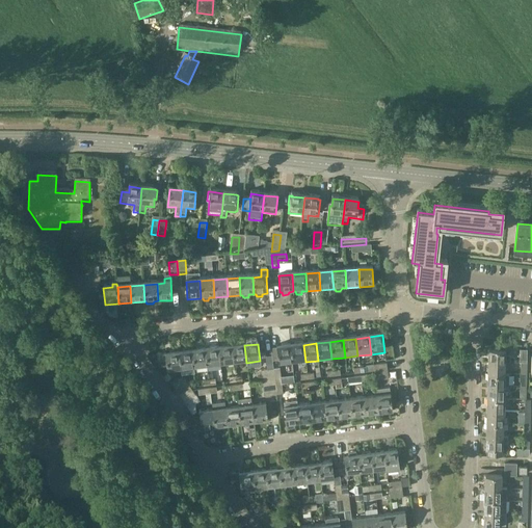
[(234,364),(246,363),(244,345),(232,347),(234,364)]
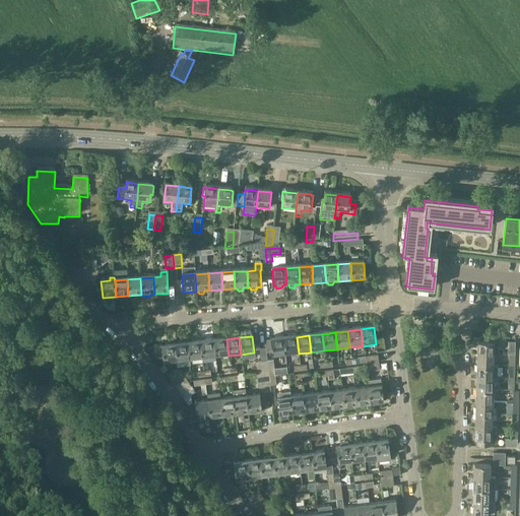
[(285,356),(299,353),(297,337),(283,339),(285,356)]
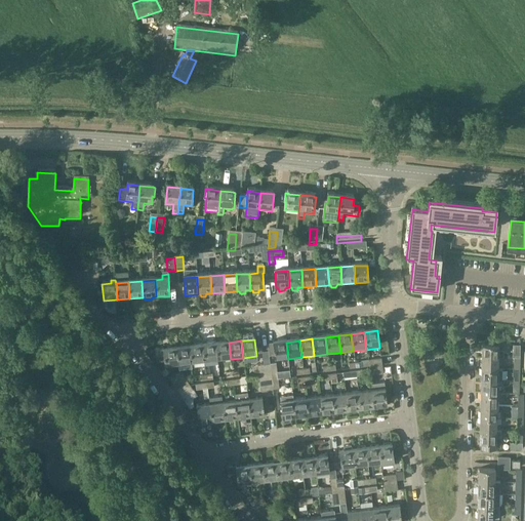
[(217,361),(231,359),(229,343),(215,345),(217,361)]
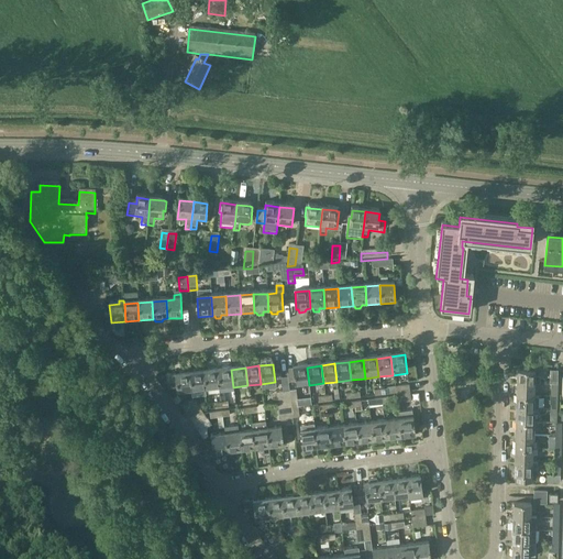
[(295,387),(309,385),(307,368),(293,369),(295,387)]
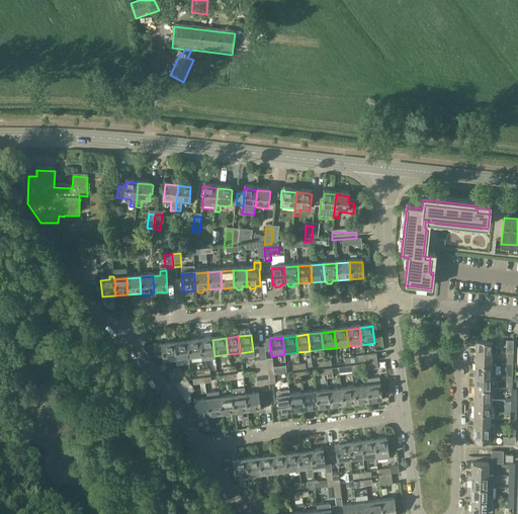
[(201,358),(214,356),(212,340),(199,341),(201,358)]
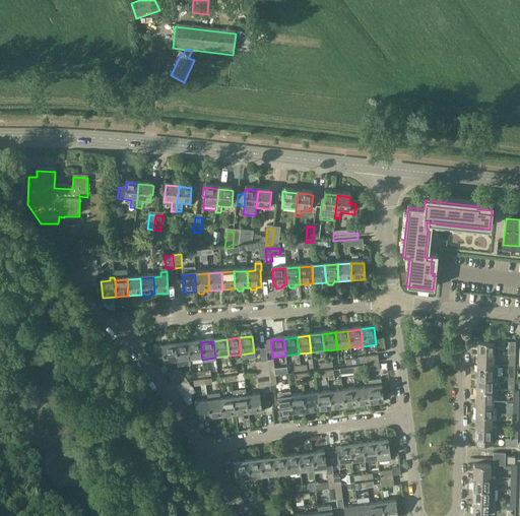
[(189,361),(202,360),(200,342),(187,344),(189,361)]
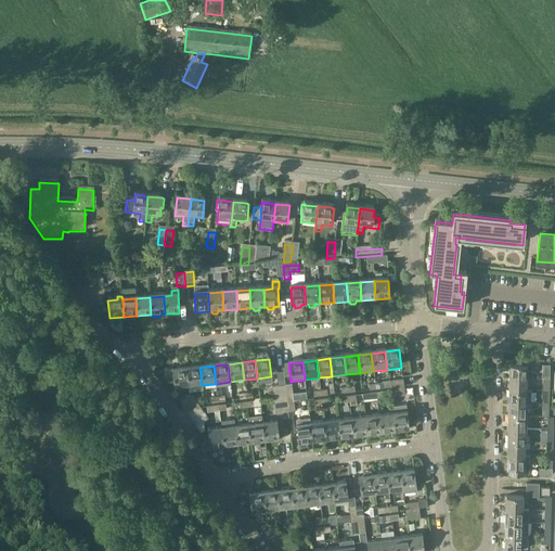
[(189,387),(202,385),(199,368),(186,369),(189,387)]
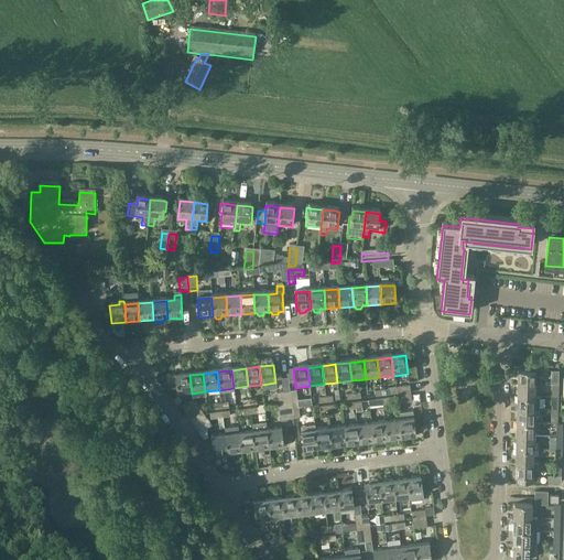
[(518,374),(518,387),(535,388),(541,388),(541,380),(535,380),(535,374),(518,374)]
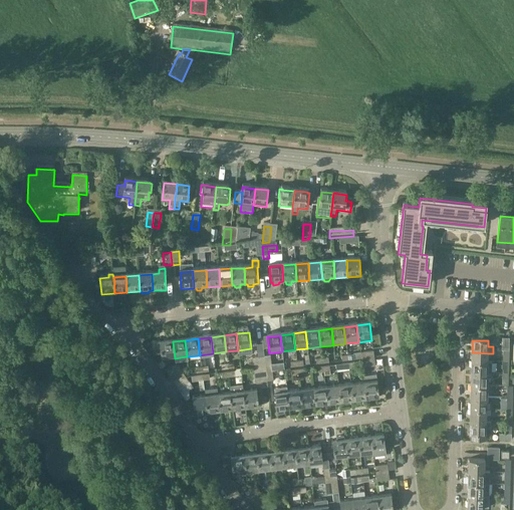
[(162,359),(175,358),(173,341),(160,343),(162,359)]
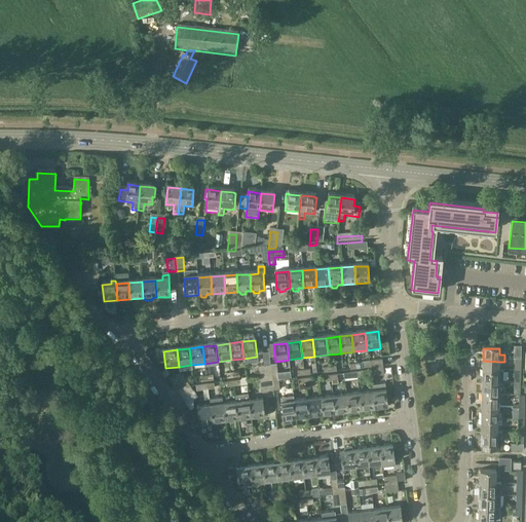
[(499,362),(483,361),(482,373),(498,373),(499,362)]
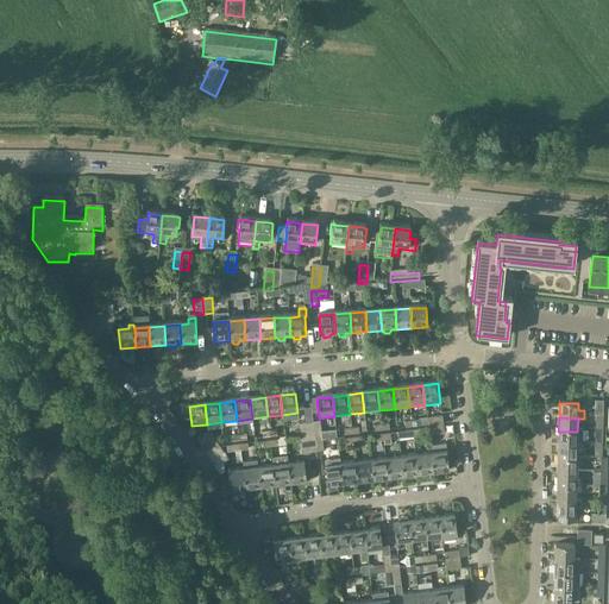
[(577,432),(558,432),(558,445),(577,446),(582,446),(582,432),(577,432)]
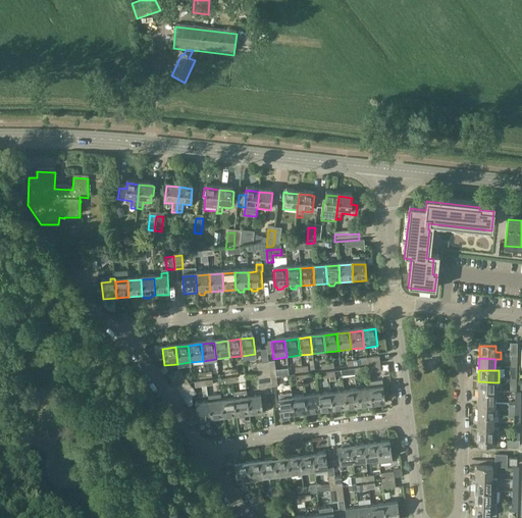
[(355,379),(355,377),(354,372),(341,373),(342,380),(355,379)]
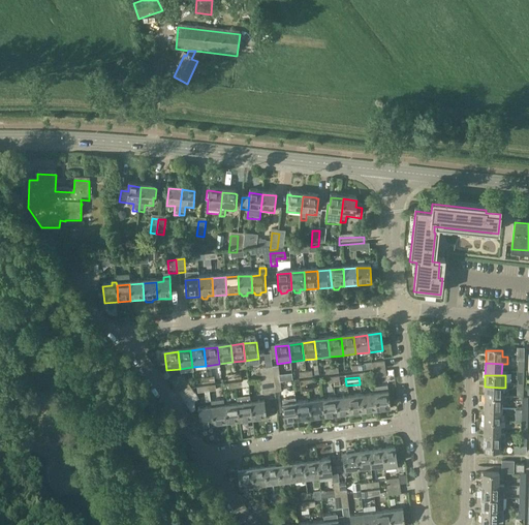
[(186,382),(181,387),(175,391),(179,396),(189,389),(186,382)]
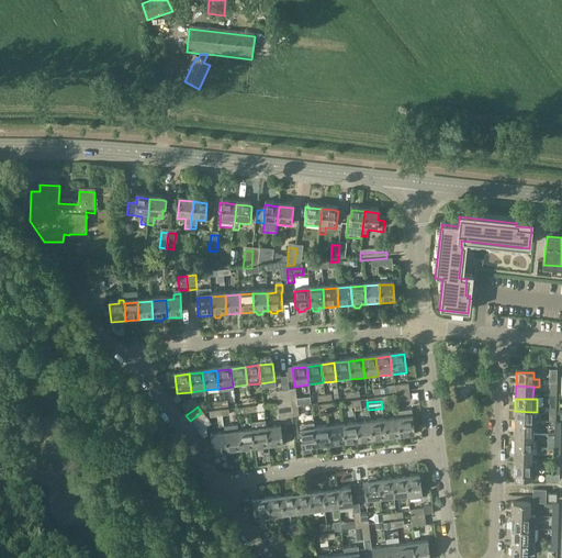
[(532,412),(515,411),(515,424),(532,424),(532,412)]
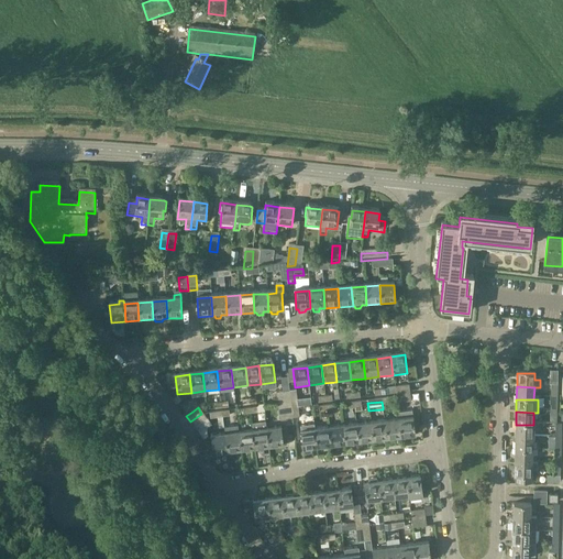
[(398,422),(400,439),(415,438),(411,414),(398,416),(398,422)]
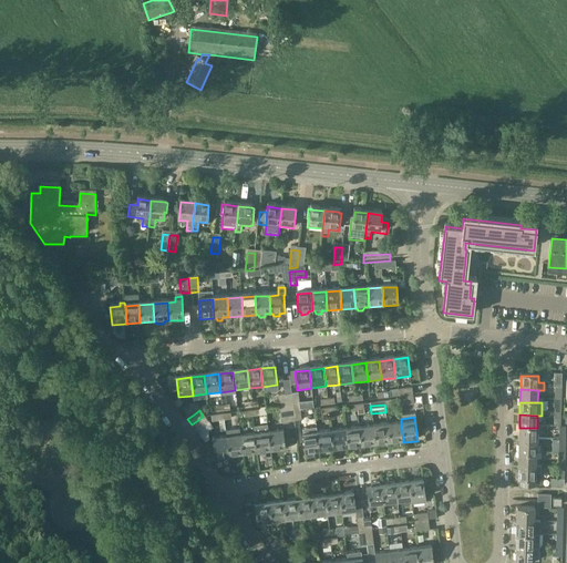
[(197,432),(208,426),(205,419),(193,427),(197,432)]
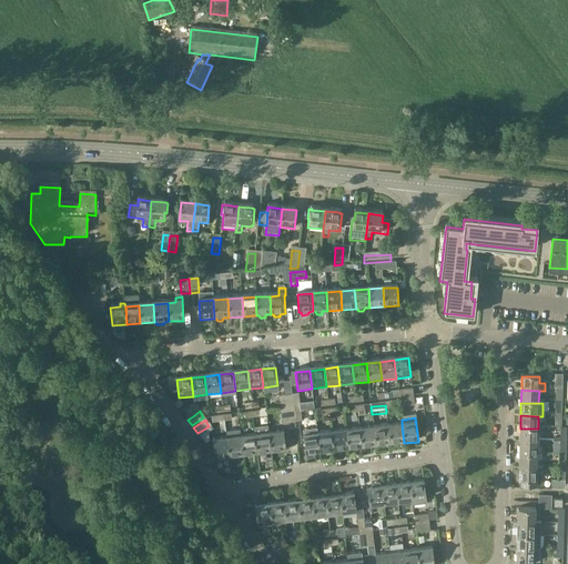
[(389,445),(404,443),(402,425),(387,426),(389,445)]
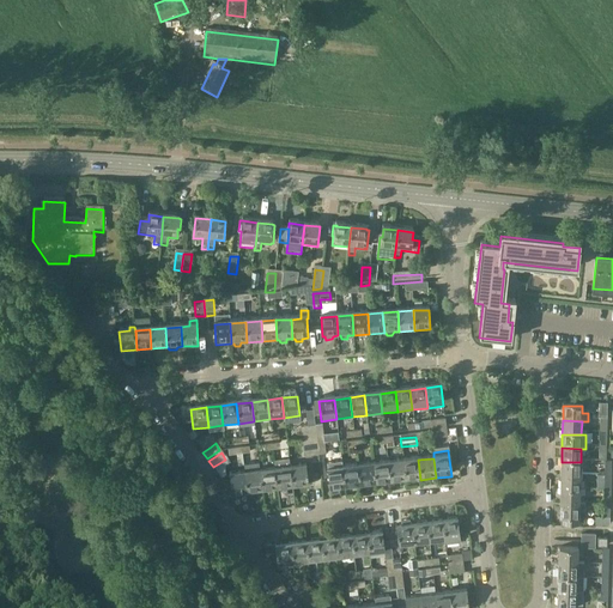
[(225,469),(230,466),(225,460),(213,467),(222,481),(226,478),(225,469)]
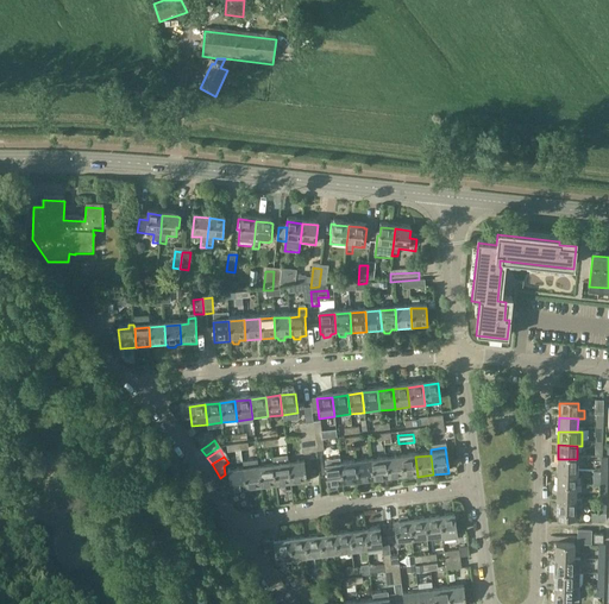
[(403,478),(418,477),(415,457),(401,459),(403,478)]
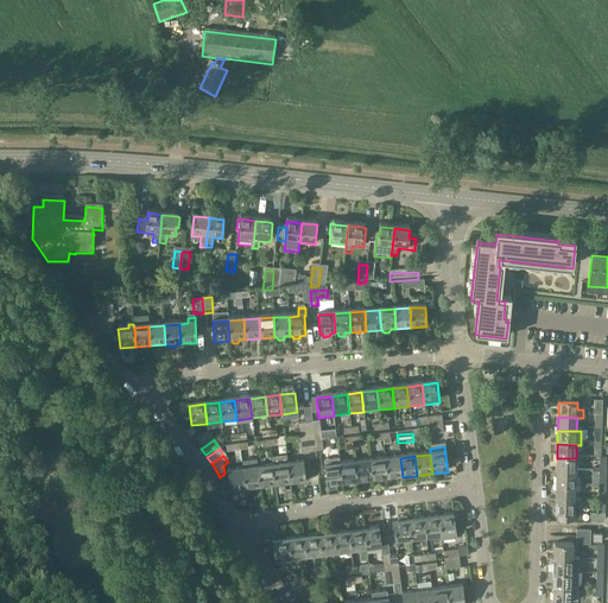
[(387,480),(403,477),(400,458),(385,461),(387,480)]
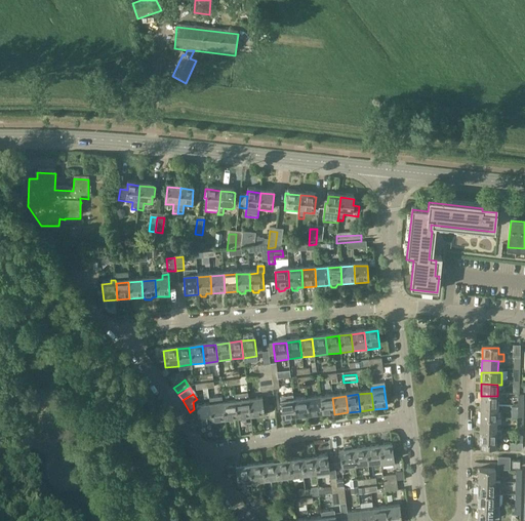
[(497,396),(481,396),(480,408),(496,408),(497,396)]
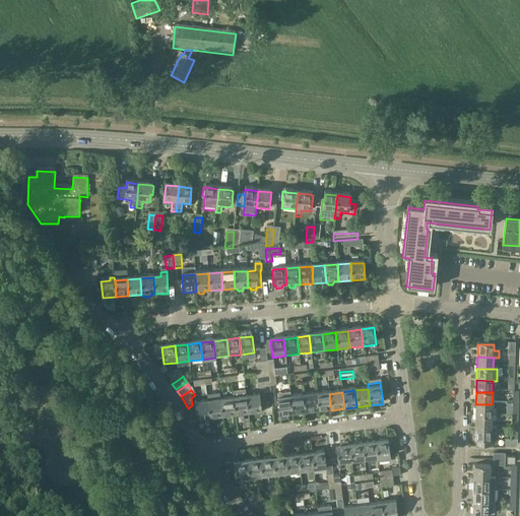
[(318,412),(331,410),(329,394),(316,395),(318,412)]
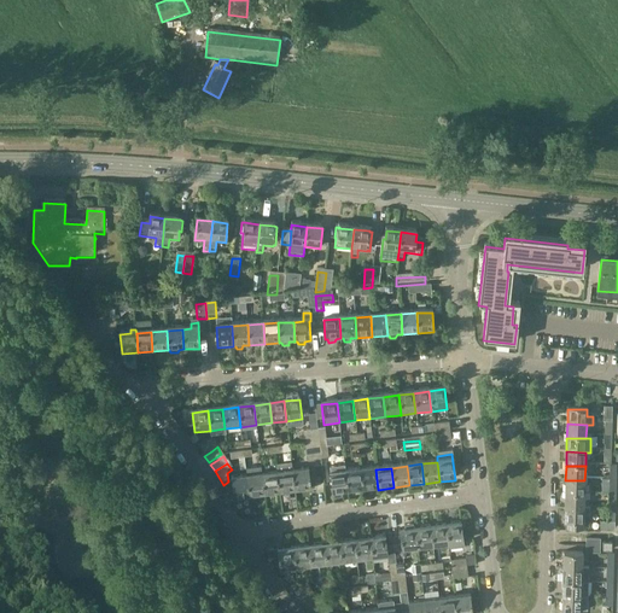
[(362,491),(378,490),(375,470),(361,472),(362,491)]
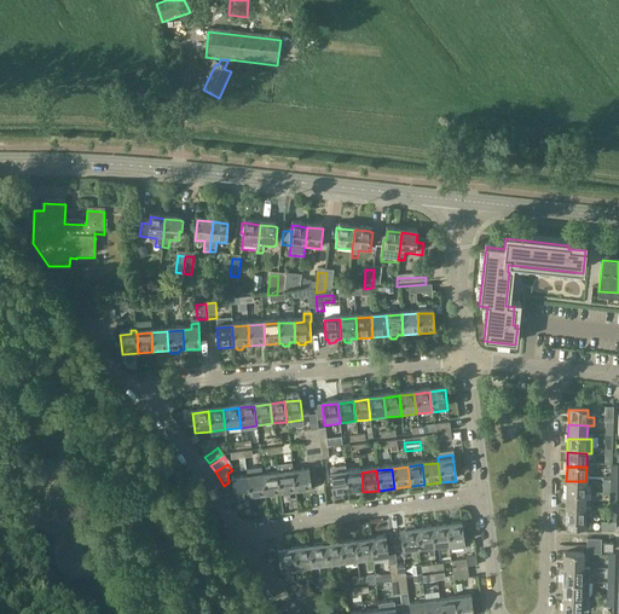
[(310,471),(294,474),(296,493),(312,492),(310,471)]
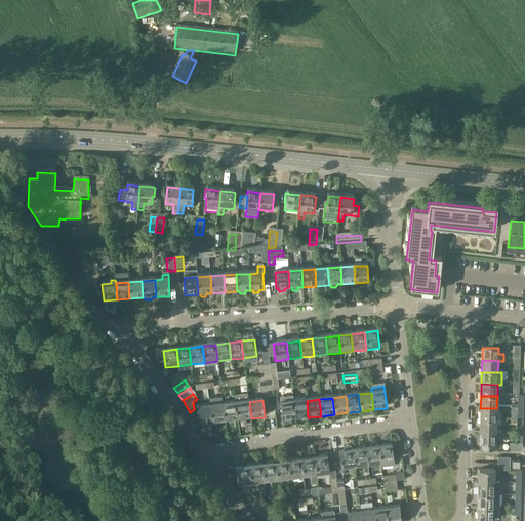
[(295,419),(308,417),(307,401),(293,402),(295,419)]
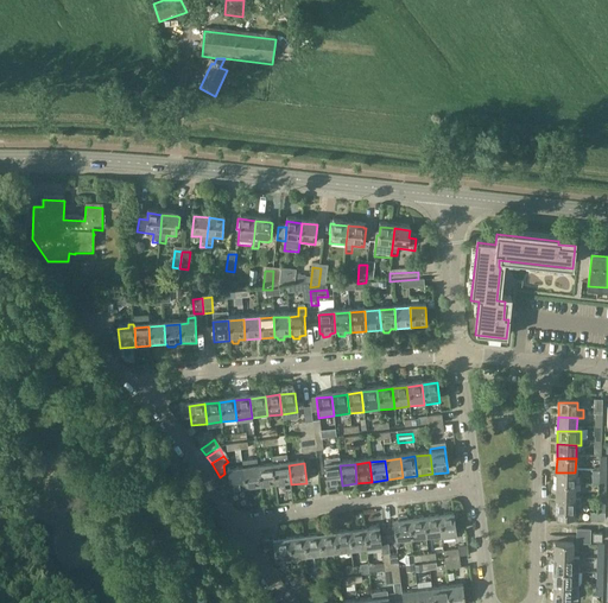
[(276,487),(291,484),(289,465),(273,467),(276,487)]
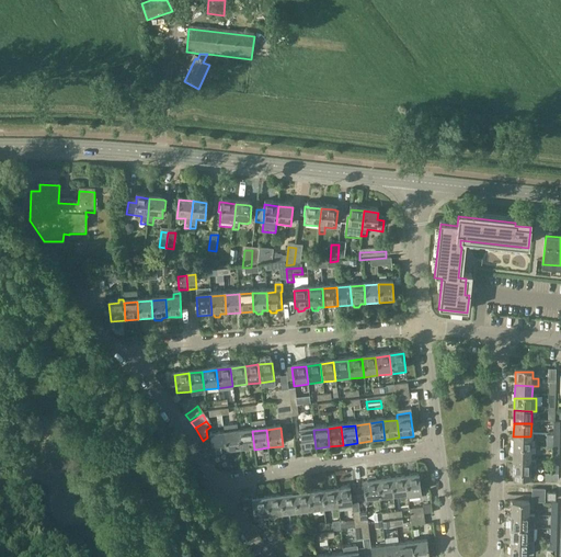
[(301,450),(316,448),(313,430),(299,432),(301,450)]
